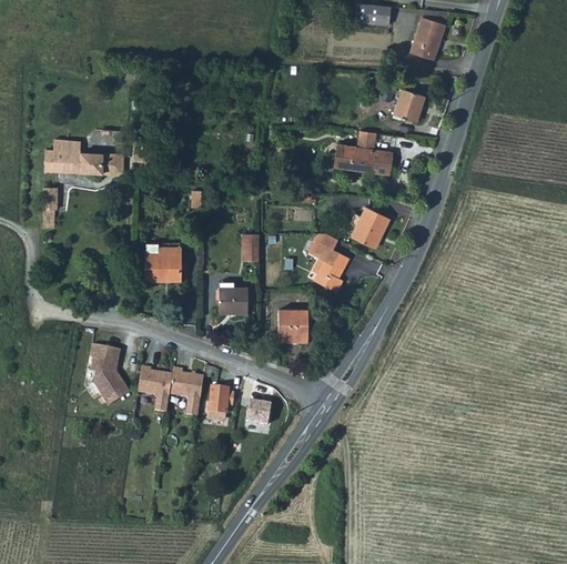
[(353,22),(388,26),(390,7),(355,3),(353,22)]
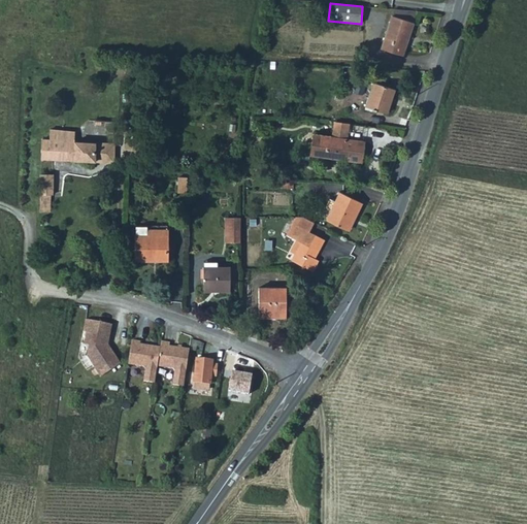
[(380,50),(401,57),(416,11),(393,9),(380,50)]
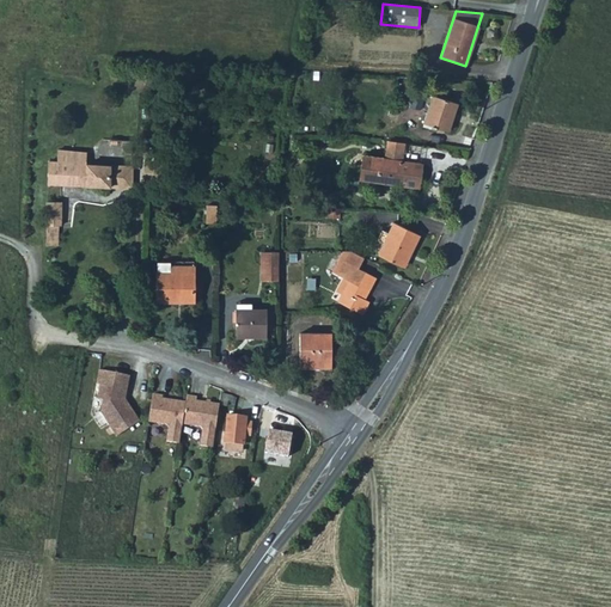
[(447,133),(457,106),(432,98),(423,124),(447,133)]
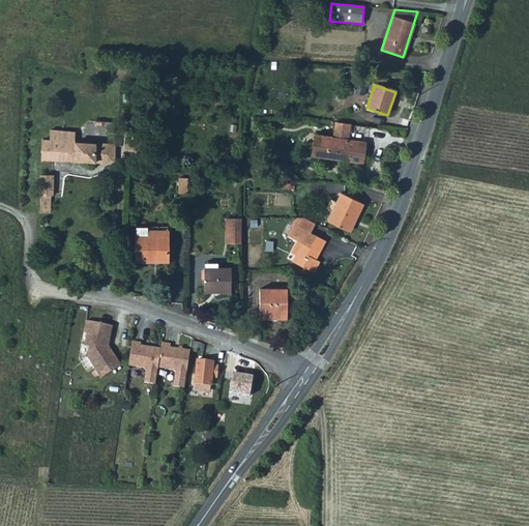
[(343,159),(360,162),(363,141),(345,139),(347,127),(332,126),(331,137),(314,135),(312,154),(330,157),(330,155),(343,156),(343,159)]
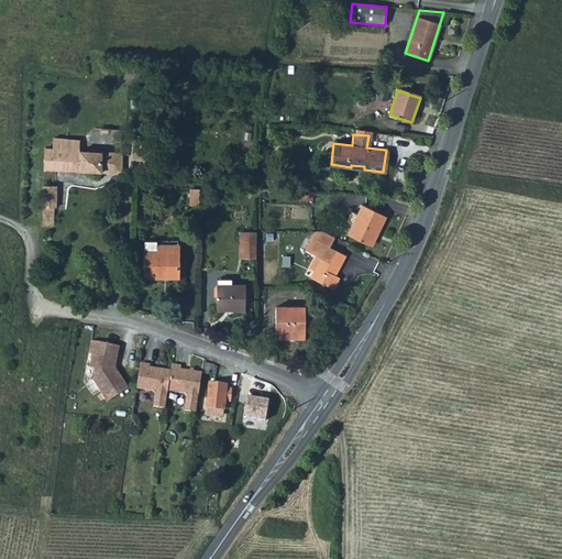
[(45,150),(44,173),(64,174),(67,174),(68,152),(80,152),(80,141),(53,138),(53,151),(45,150)]
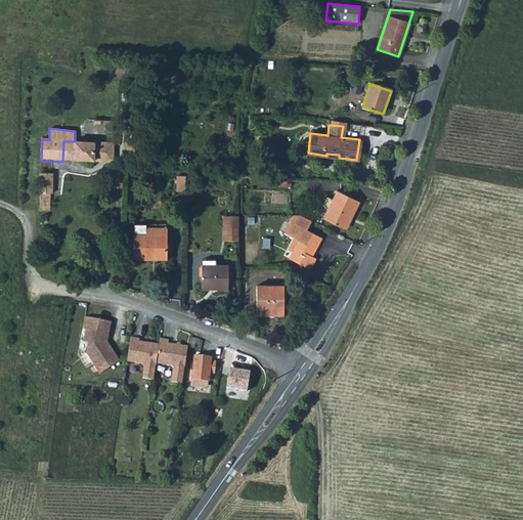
[(127,134),(127,149),(140,149),(141,134),(127,134)]
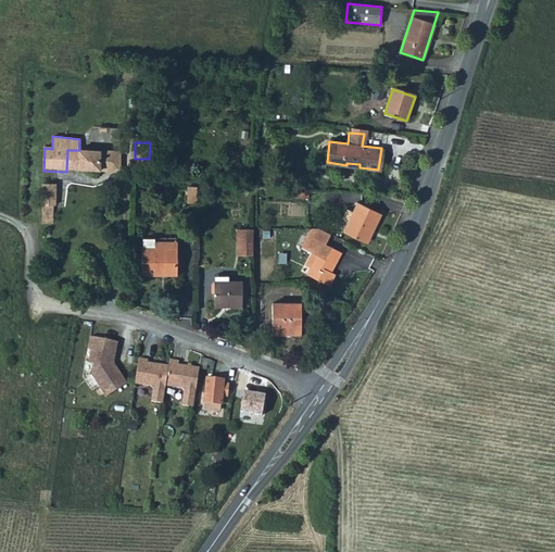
[(66,172),(101,173),(101,150),(85,150),(79,150),(67,150),(66,172)]
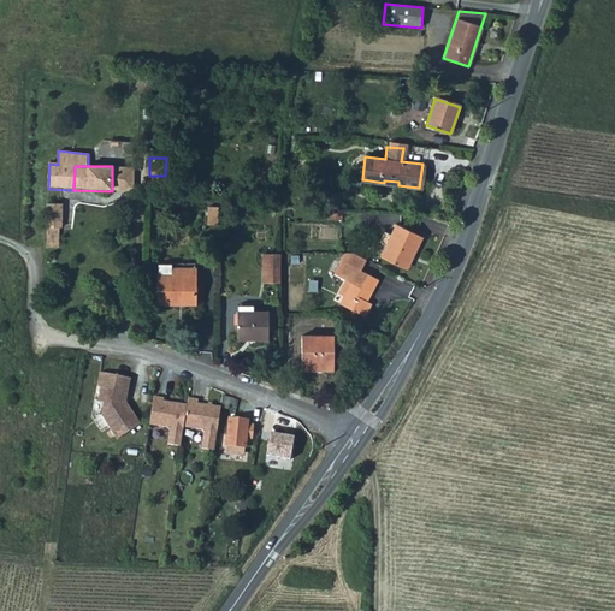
[(132,167),(112,166),(112,191),(132,191),(132,167)]
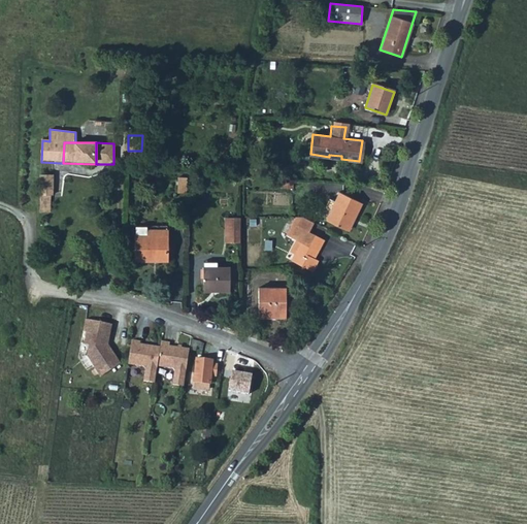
[(40,196),(53,196),(53,175),(41,175),(40,196)]
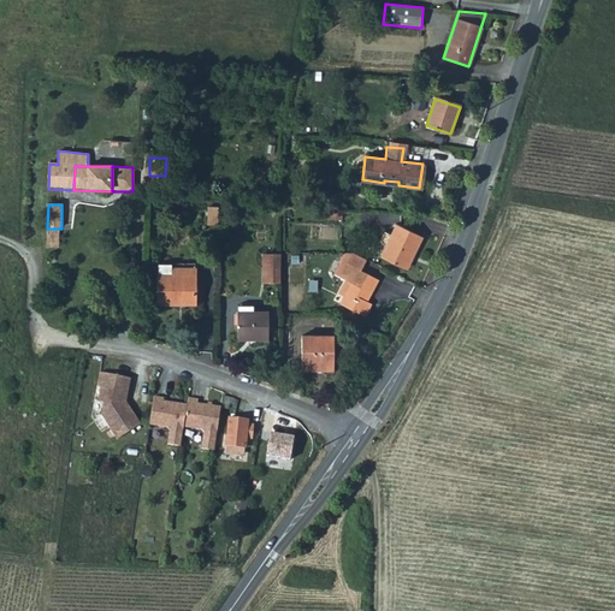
[(207,225),(218,225),(218,207),(207,207),(207,225)]
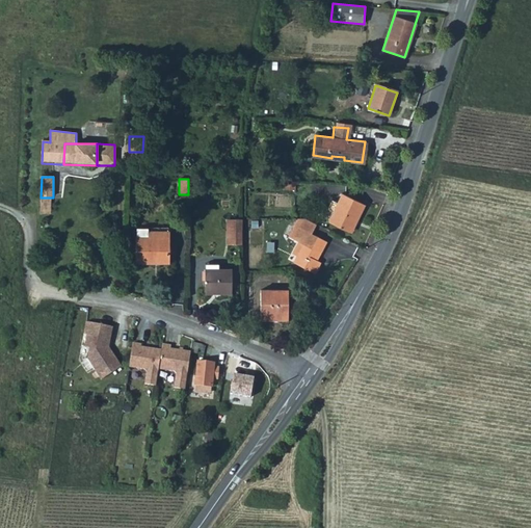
[(329,219),(352,229),(357,216),(360,217),(366,200),(342,190),(338,200),(329,219)]
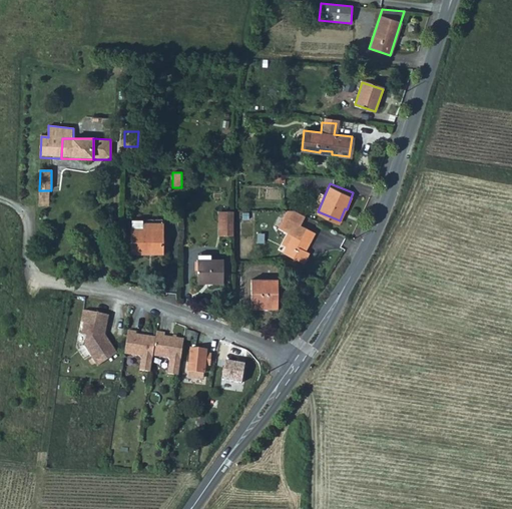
[(233,234),(233,210),(221,210),(222,234),(233,234)]
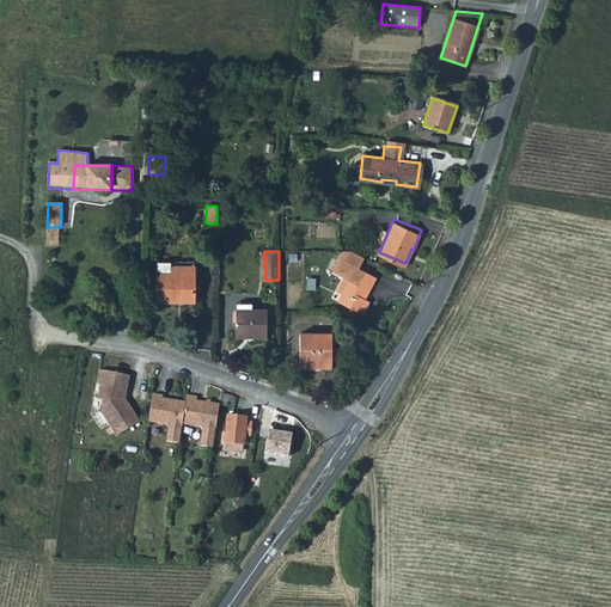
[(341,253),(333,270),(343,276),(349,279),(343,292),(338,300),(364,313),(371,300),(366,296),(377,275),(360,267),(364,258),(352,253),(341,253)]
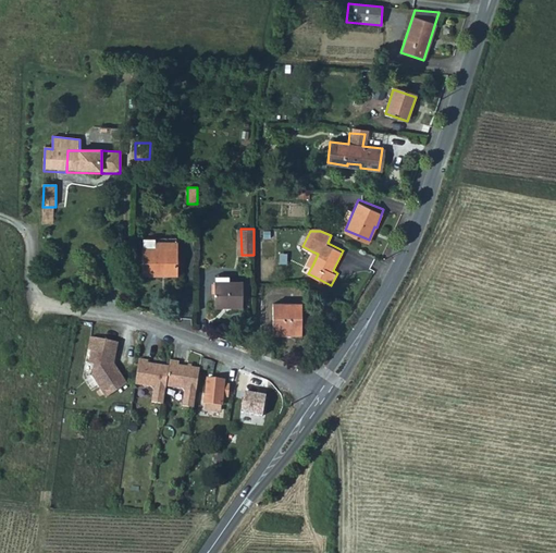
[(144,246),(176,252),(176,240),(144,240),(144,246)]
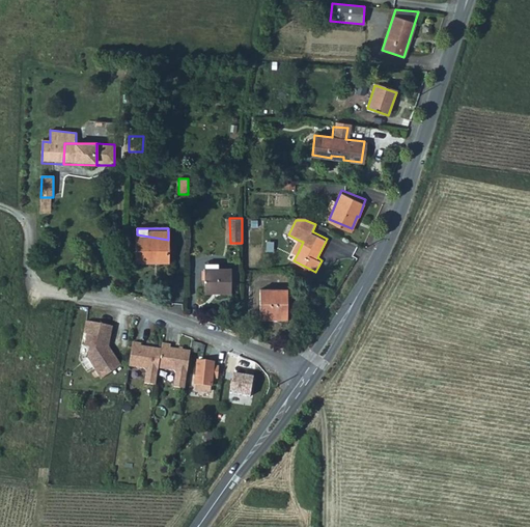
[(137,264),(169,264),(168,240),(137,234),(137,264)]
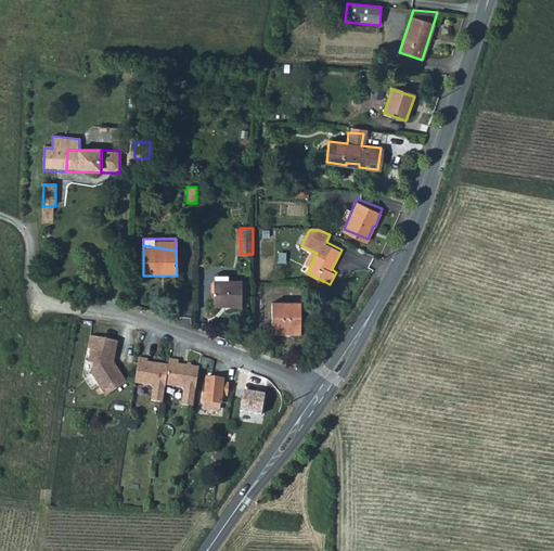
[(317,253),(311,251),(306,261),(311,265),(317,253)]
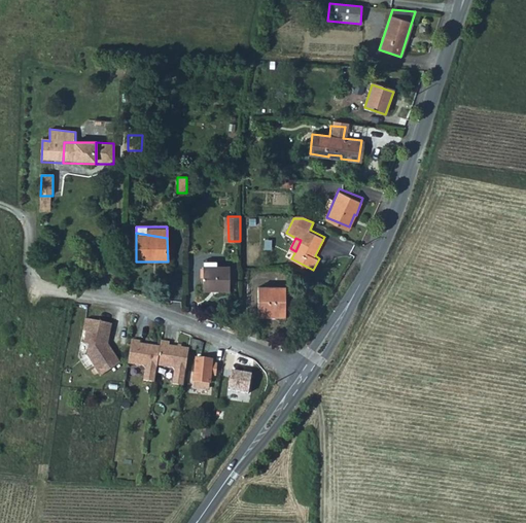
[(204,288),(231,288),(231,267),(217,267),(204,267),(204,288)]
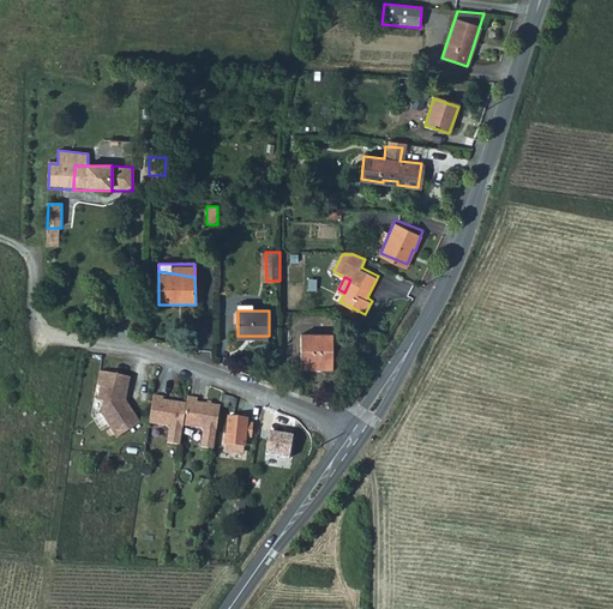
[(334,333),(301,333),(301,365),(334,365),(334,333)]
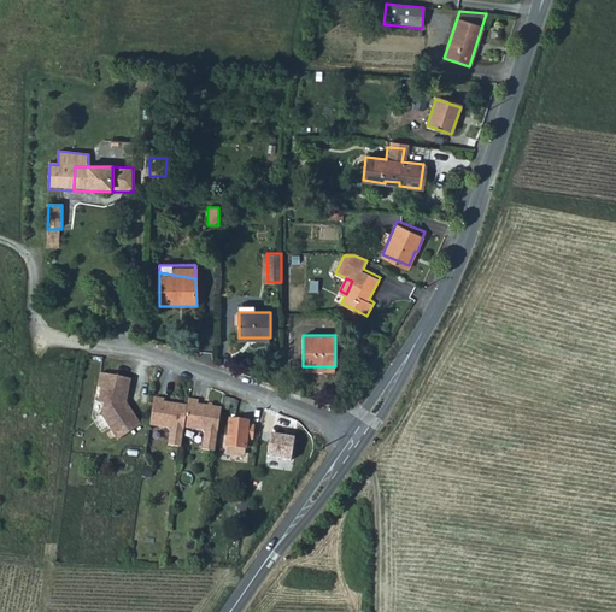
[(130,382),(99,376),(97,390),(100,392),(98,406),(104,407),(101,419),(117,443),(140,429),(125,405),(130,382)]
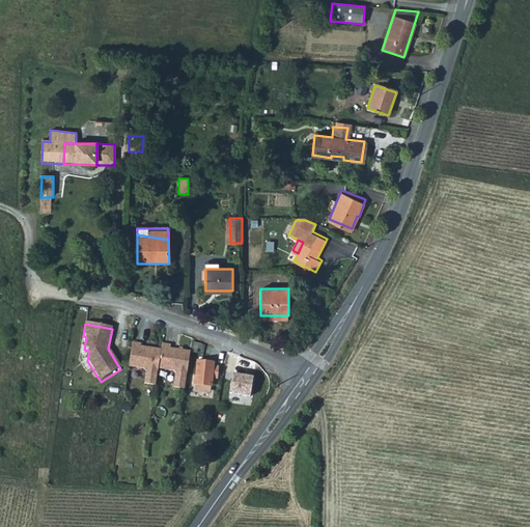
[(139,344),(131,343),(128,366),(143,368),(145,371),(143,383),(155,385),(157,368),(172,370),(174,373),(172,387),(184,389),(189,352),(168,349),(169,345),(160,343),(160,350),(139,348),(139,344)]
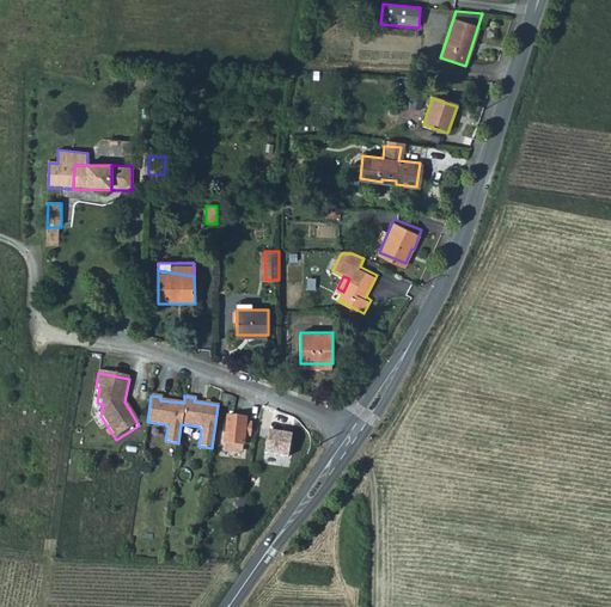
[(245,418),(227,416),(224,449),(242,452),(243,436),(249,436),(250,423),(244,423),(245,418)]
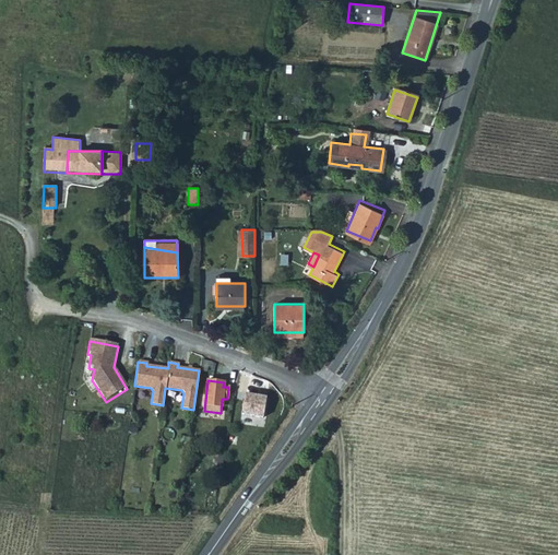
[(265,401),(244,398),(240,418),(262,422),(265,401)]
